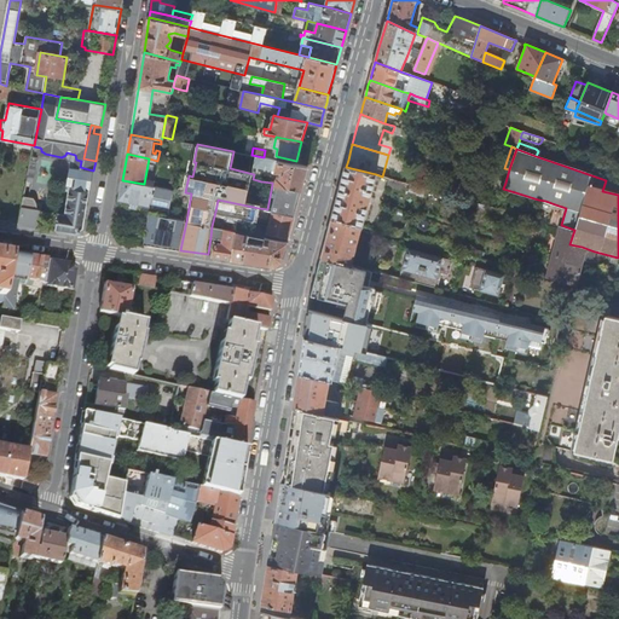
[(75,155),(73,186),(91,189),(93,171),(80,167),(81,161),(76,160),(75,155)]
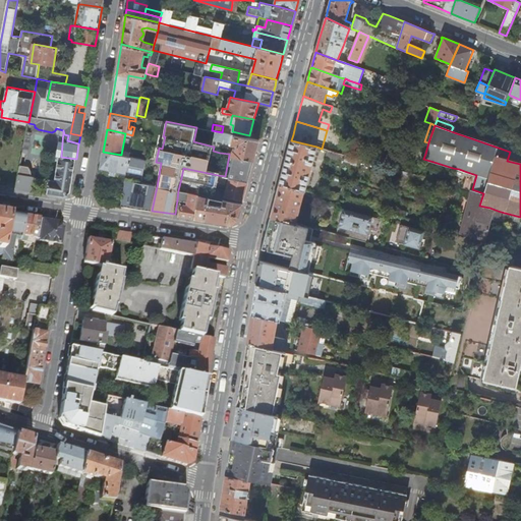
[(229,151),(229,154),(229,155),(235,156),(254,160),(257,150),(259,140),(222,132),(217,131),(215,139),(237,145),(237,149),(234,149),(233,152),(229,151)]
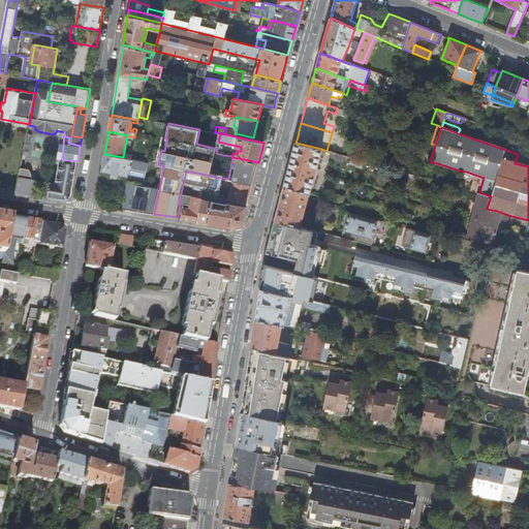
[(290,163),(284,187),(309,193),(310,193),(316,170),(321,149),(296,143),(290,163)]
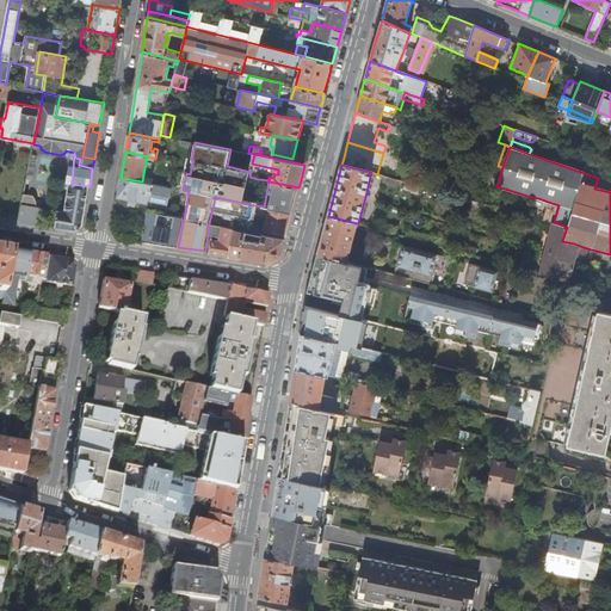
[(489,184),(497,186),(499,180),(503,167),(498,166),(495,166),(492,178),(489,184)]
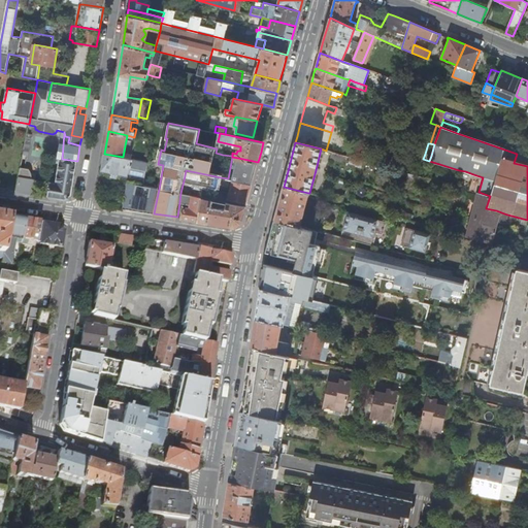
[(145,178),(149,162),(123,157),(104,154),(102,170),(128,176),(128,175),(145,178)]
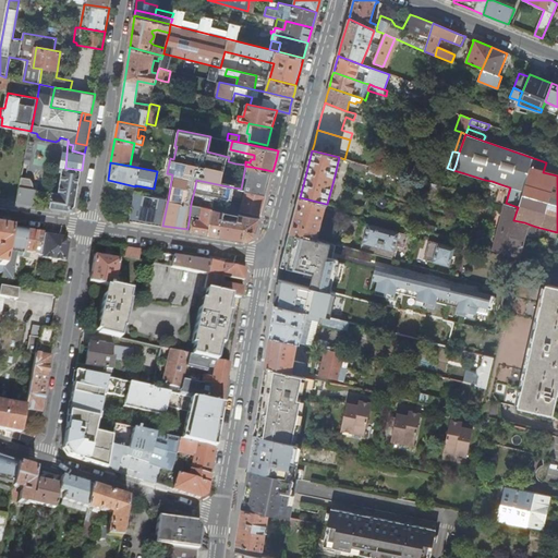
[(247,184),(242,183),(241,189),(246,190),(266,194),(269,182),(273,171),(252,167),(247,184)]
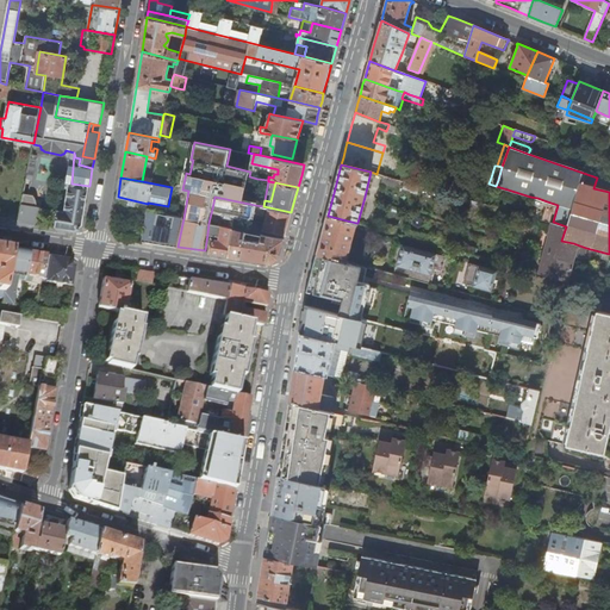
[(60,210),(58,216),(56,226),(76,230),(83,225),(89,186),(72,184),(66,211),(60,210)]
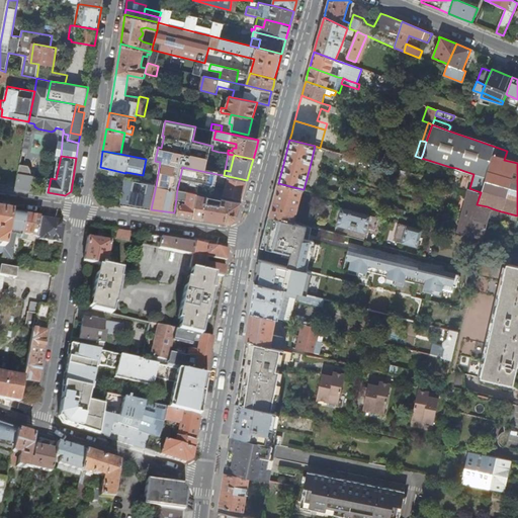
[(34,180),(35,176),(32,175),(32,173),(32,170),(31,168),(30,166),(29,165),(21,164),(16,187),(30,189),(29,188),(30,186),(30,185),(31,184),(33,183),(33,182),(34,181),(34,180)]
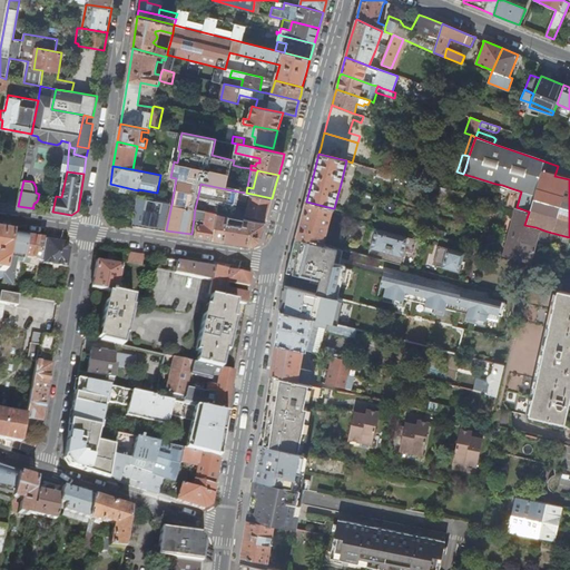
[(235,202),(238,192),(200,184),(198,195),(235,202)]
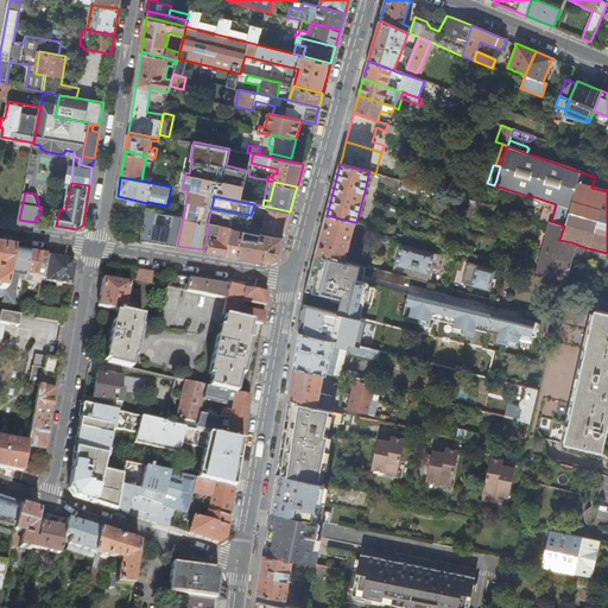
[(545,201),(536,197),(533,204),(543,208),(545,201)]
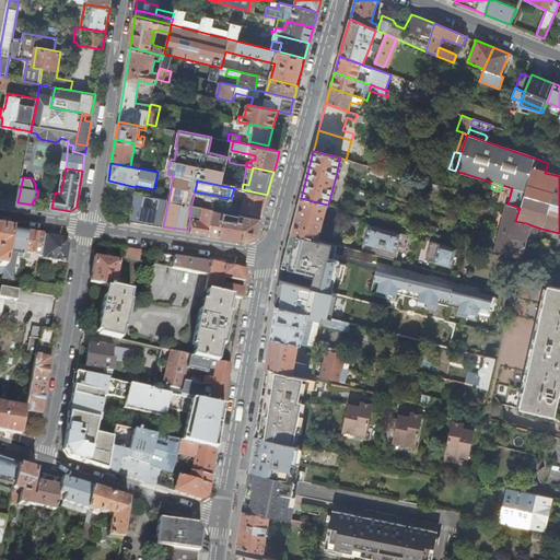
[(497,201),(506,203),(508,203),(512,188),(502,185),(500,191),(497,201)]
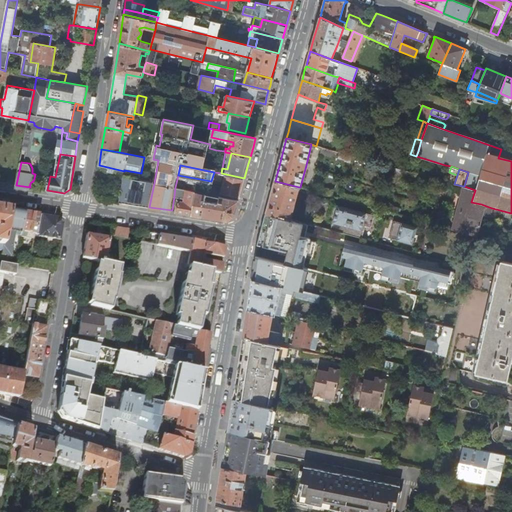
[(221,192),(239,197),(241,189),(244,178),(226,174),(221,192)]
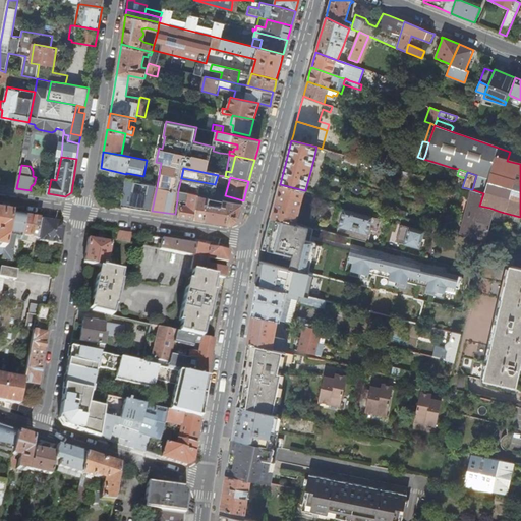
[(154,203),(157,186),(125,180),(122,206),(152,211),(154,203)]
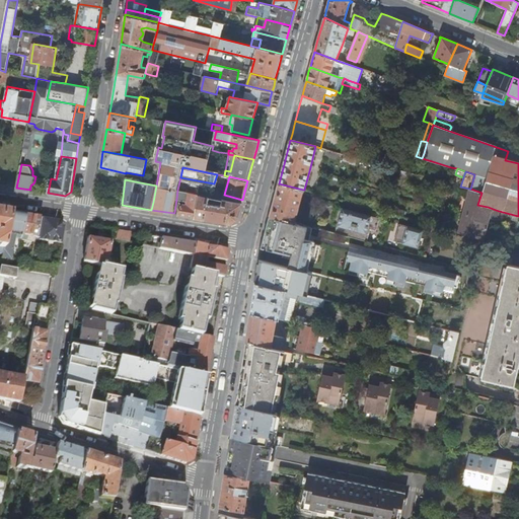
[(270,215),(270,216),(294,222),(302,194),(303,190),(279,183),(275,198),(270,215)]
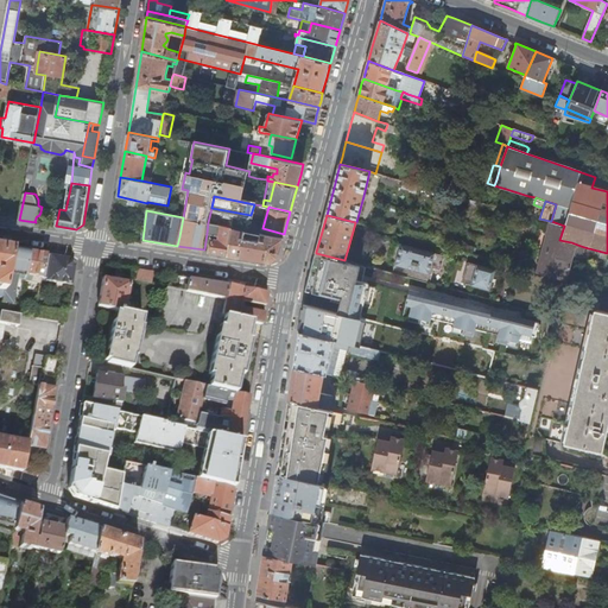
[(550,221),(536,272),(543,273),(565,279),(574,251),(583,253),(584,247),(581,246),(571,242),(559,240),(564,226),(551,221),(550,221)]
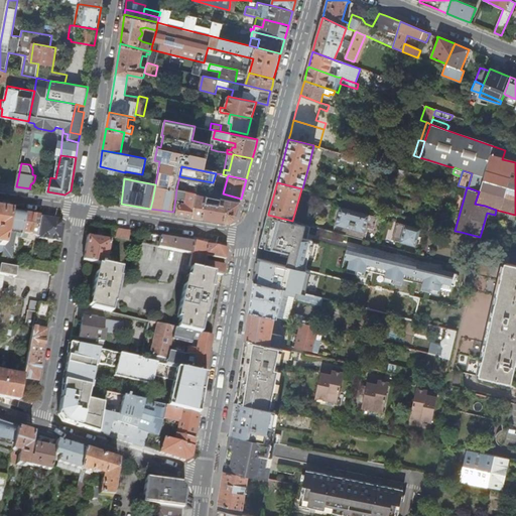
[(179,204),(178,213),(195,216),(198,192),(187,190),(176,188),(175,198),(186,199),(185,204),(179,204)]
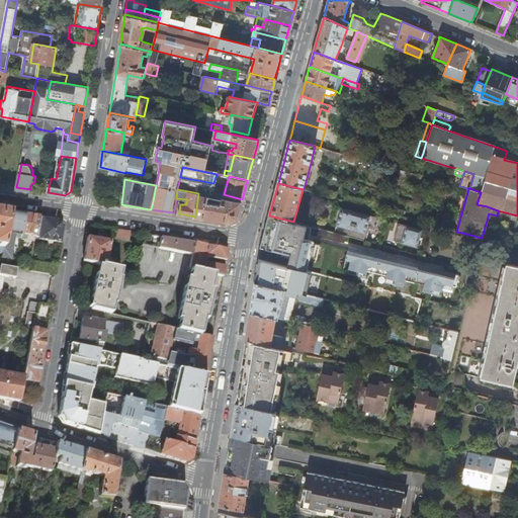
[(208,202),(209,195),(198,193),(195,217),(231,223),(237,218),(241,201),(222,198),(221,204),(218,204),(219,201),(209,200),(209,203),(208,202)]
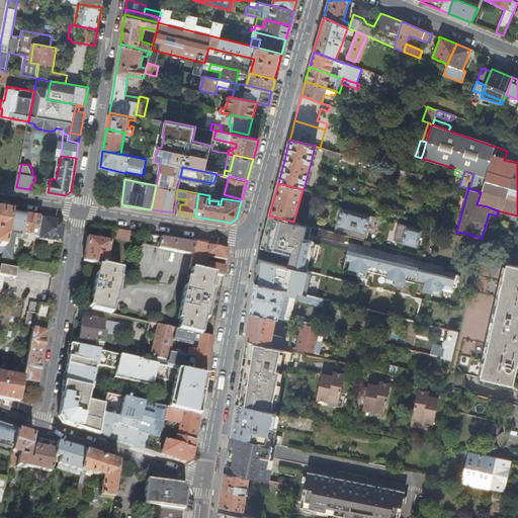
[(334,233),(366,241),(369,229),(375,230),(378,218),(362,213),(335,206),(331,223),(336,225),(334,233)]
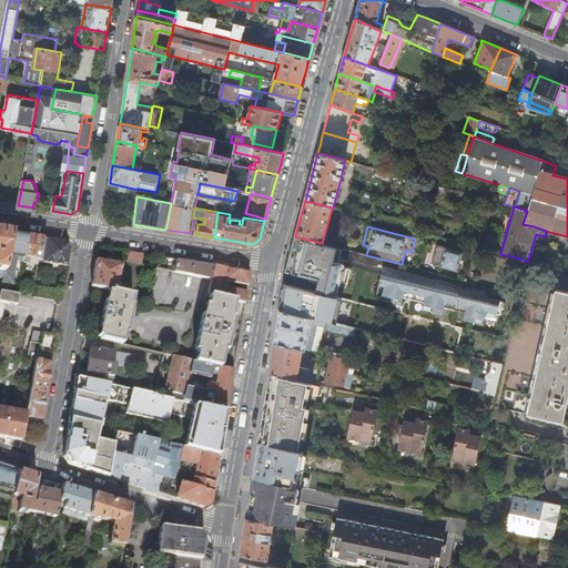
[(0,277),(2,279),(11,233),(0,231),(0,277)]
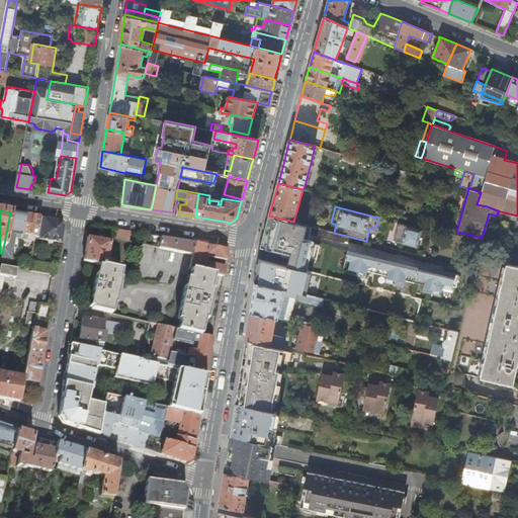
[(16,234),(21,235),(25,214),(10,212),(2,254),(2,258),(11,259),(16,234)]
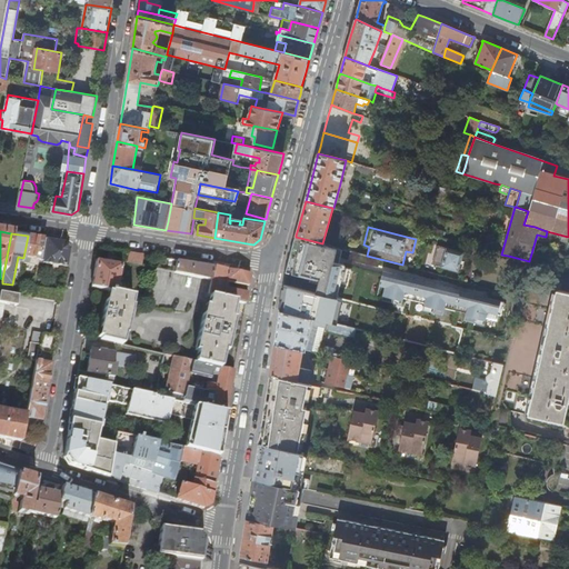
[(43,239),(28,236),(23,258),(23,261),(23,263),(38,266),(38,260),(39,260),(43,239)]
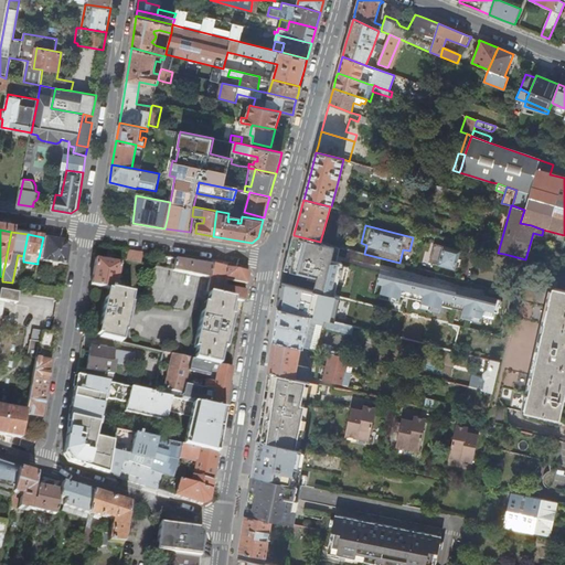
[(320,242),(294,235),(288,256),(285,269),(317,278),(313,290),(317,291),(334,296),(338,284),(343,285),(347,267),(341,265),(341,263),(337,260),(337,259),(340,247),(320,242)]
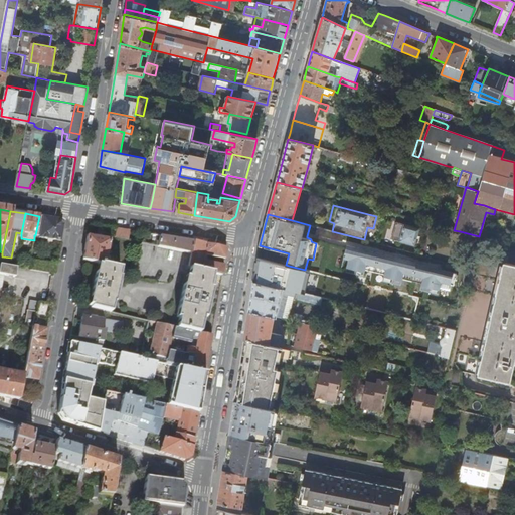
[(39,238),(61,241),(64,224),(60,219),(39,216),(35,235),(39,236),(39,238)]
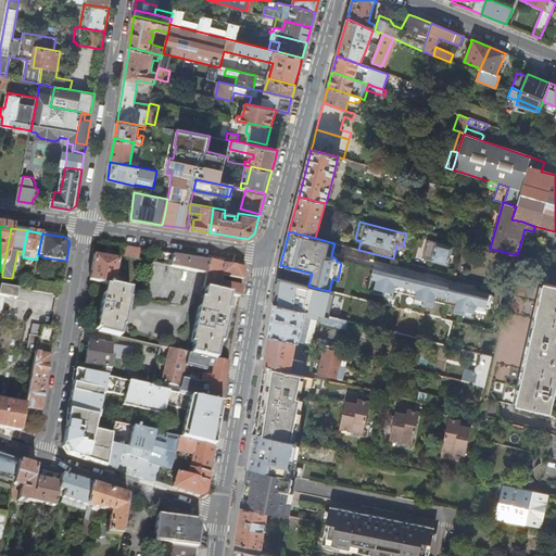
[(427,239),(422,257),(447,264),(450,258),(453,258),(453,255),(450,254),(453,245),(427,239)]
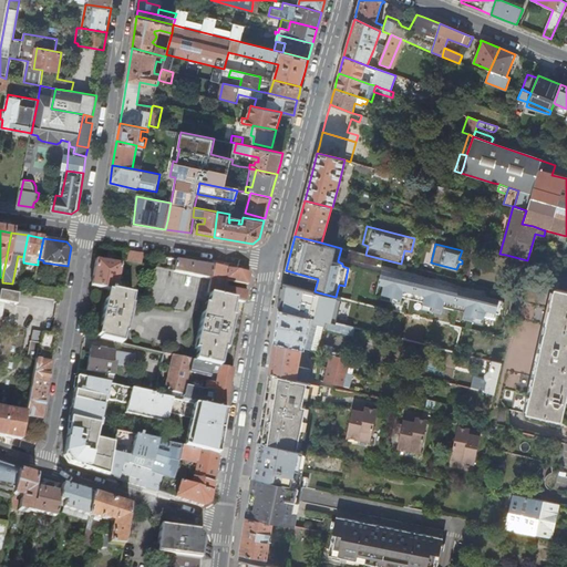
[(138,265),(141,255),(129,253),(127,261),(138,265)]
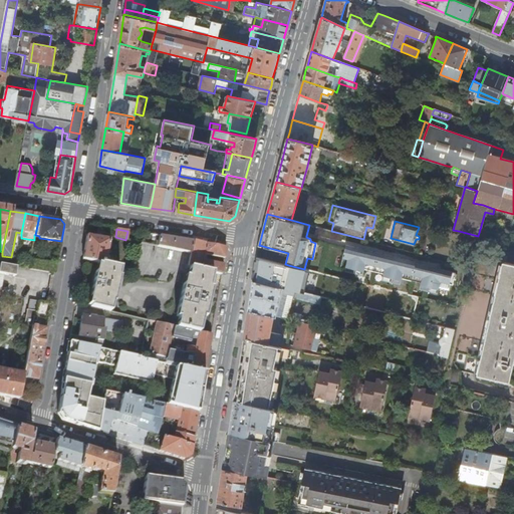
[(110,240),(87,236),(83,259),(100,263),(105,264),(110,240)]
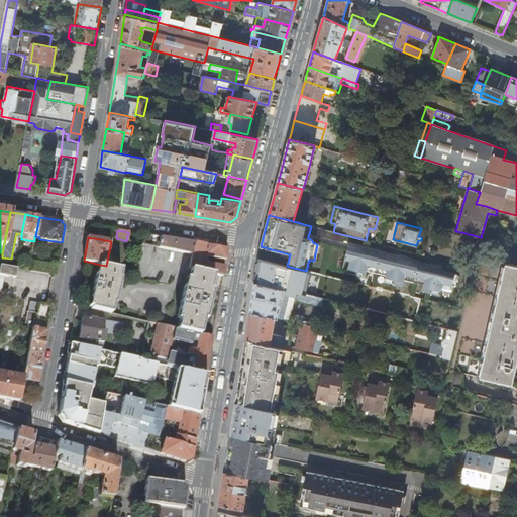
[(161,237),(159,247),(192,254),(193,254),(195,243),(161,237)]
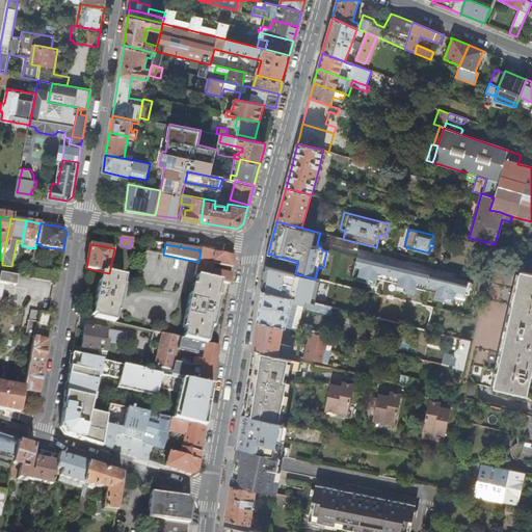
[(212,264),(233,268),(235,256),(222,254),(201,250),(198,262),(197,262),(194,276),(196,276),(220,282),(231,284),(232,274),(211,270),(212,264)]
